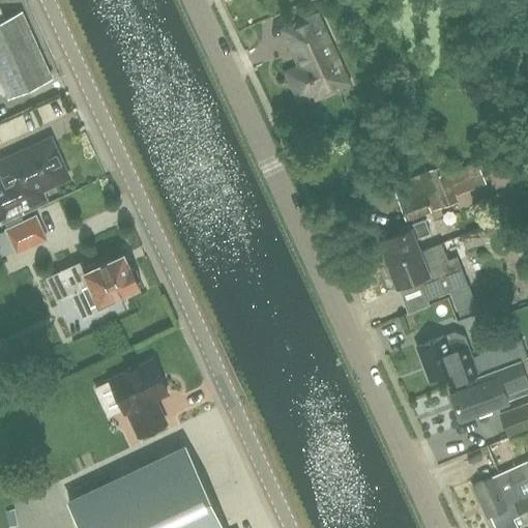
[(21,17),(0,25),(0,77),(10,99),(50,82),(21,17)]
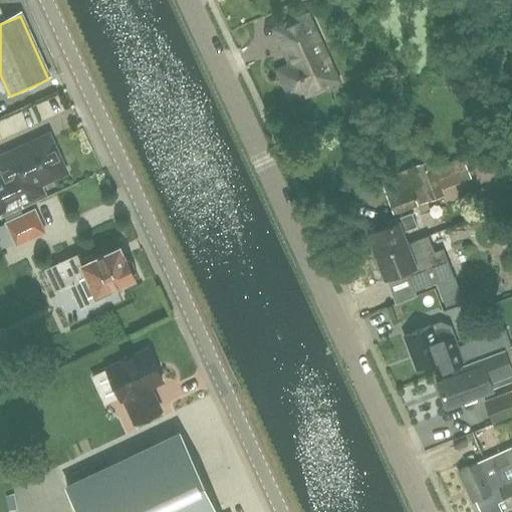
[(289,98),(333,77),(305,16),(273,31),(289,66),(277,71),(289,98)]
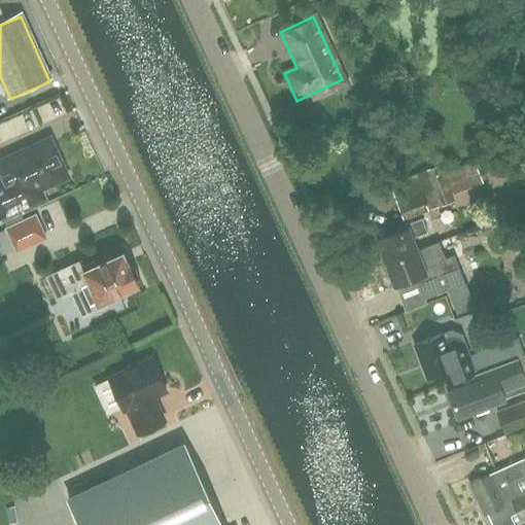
[(0,226),(23,217),(20,210),(40,201),(37,193),(65,180),(48,144),(0,165),(0,178),(1,180),(0,180),(0,226)]
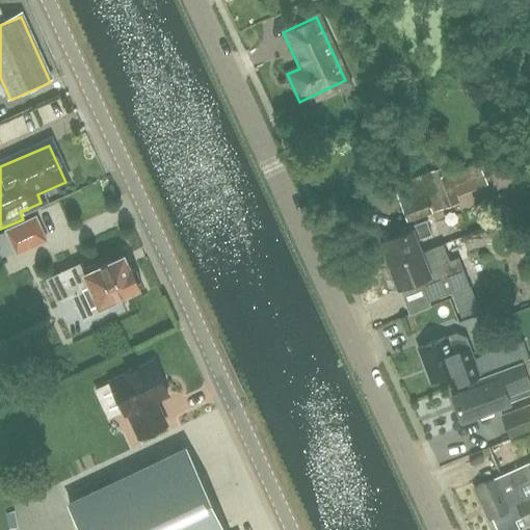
[(448,177),(444,167),(427,174),(416,178),(423,199),(424,199),(427,197),(433,214),(442,211),(458,204),(456,199),(485,187),(484,185),(485,185),(477,164),(448,177)]
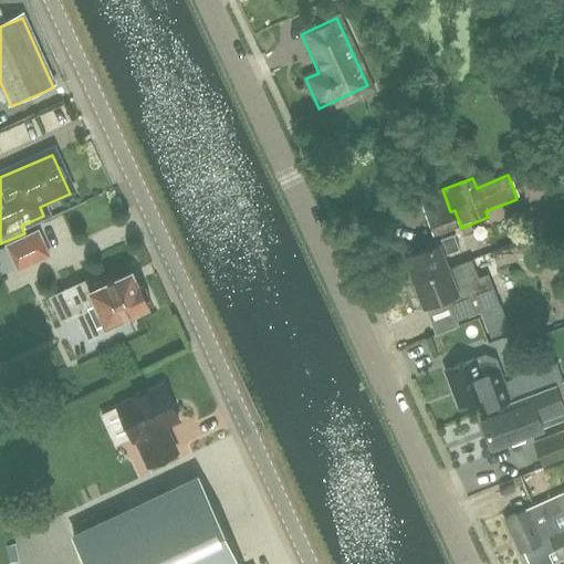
[(450,211),(426,221),(425,221),(432,239),(458,229),(451,211),(450,211)]
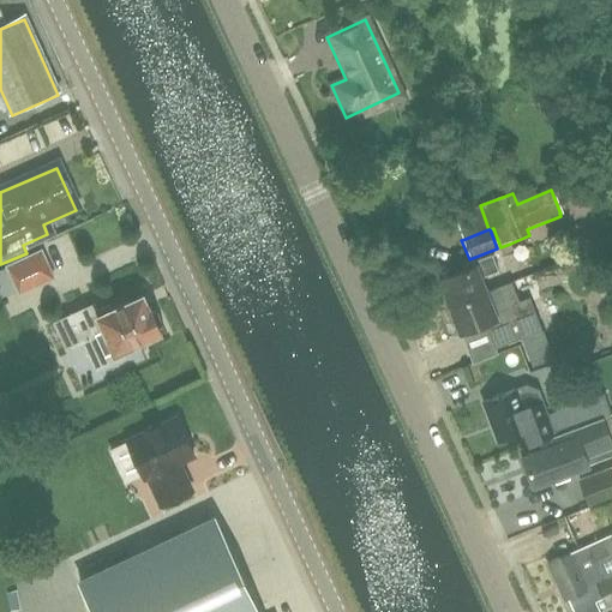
[(54,280),(40,250),(3,268),(17,297),(54,280)]
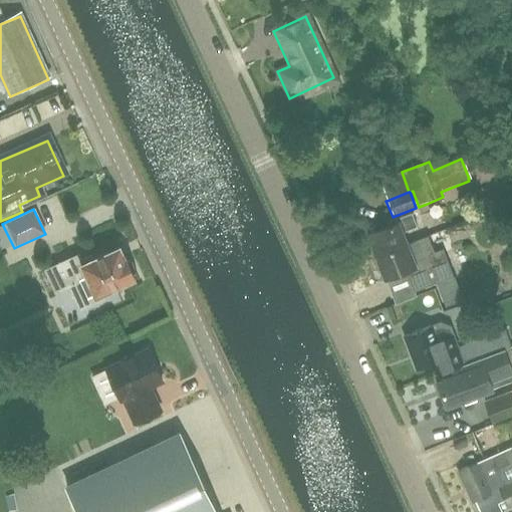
[(365,235),(374,257),(406,245),(401,233),(415,227),(410,214),(386,223),(388,227),(365,235)]
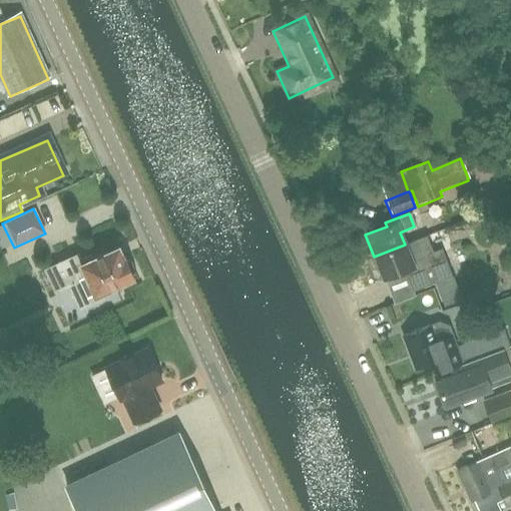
[(405,244),(374,257),(383,279),(404,271),(412,293),(434,284),(444,307),(459,301),(443,259),(439,248),(430,252),(424,237),(405,244)]
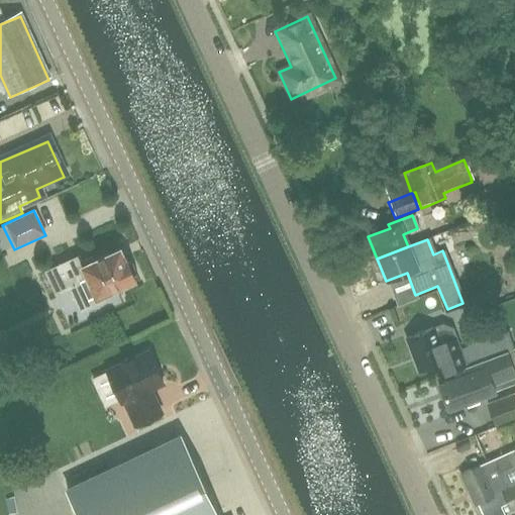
[(78,255),(56,266),(68,292),(78,314),(103,302),(100,296),(133,281),(132,277),(135,276),(129,263),(126,265),(124,261),(119,249),(93,261),(92,258),(81,263),(78,255)]
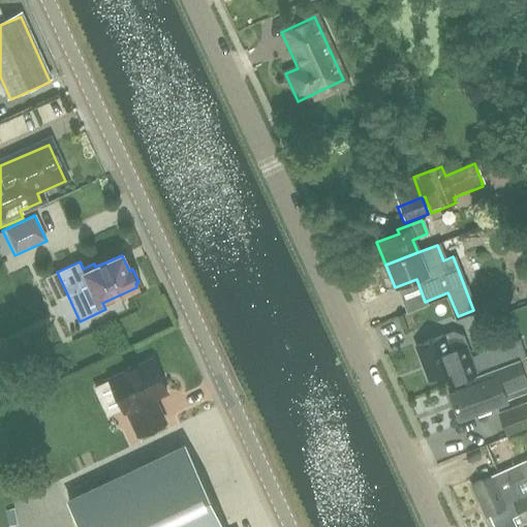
[(467,353),(462,337),(453,333),(415,346),(428,380),(450,372),(454,383),(463,380),(475,375),(523,358),(516,339),(469,358),(467,353)]
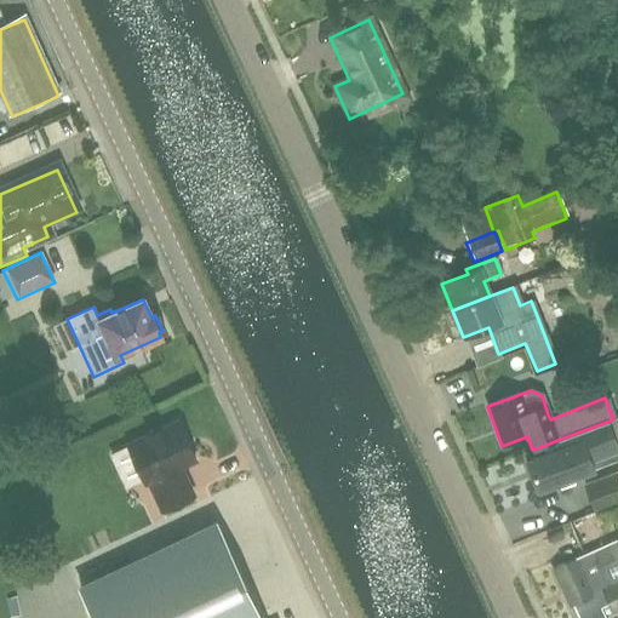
[(585,430),(559,440),(543,446),(547,455),(527,463),(538,491),(591,470),(588,462),(614,452),(605,423),(590,428),(585,430)]
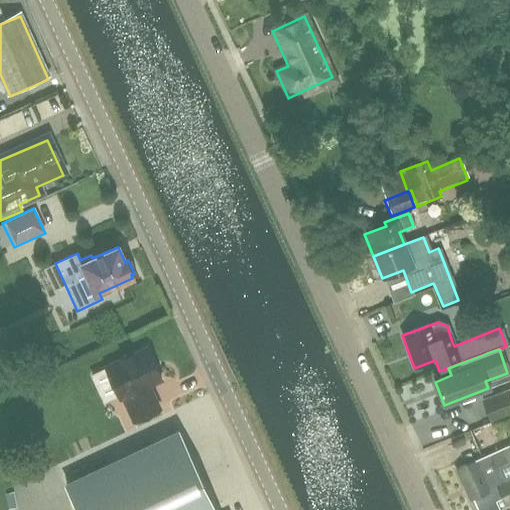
[(104,369),(119,400),(122,398),(133,422),(158,410),(146,387),(160,380),(145,350),(104,369)]
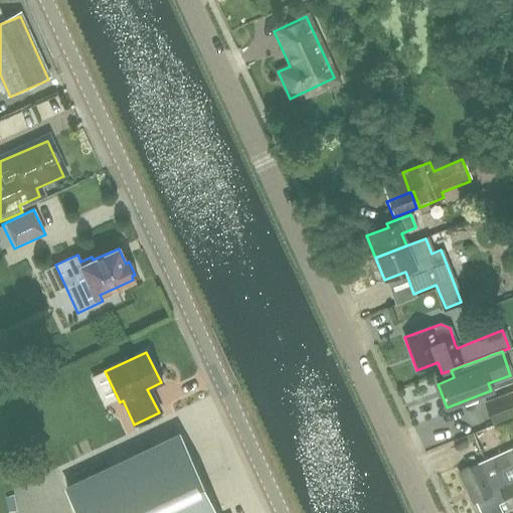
[(512,392),(511,393),(511,392),(484,403),(493,424),(512,416),(512,392)]
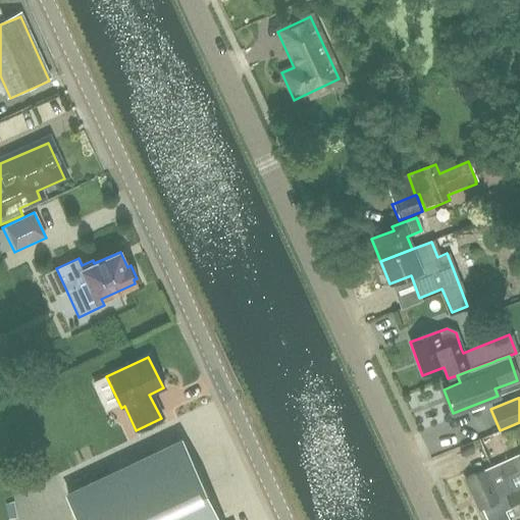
[(221,519),(183,438),(67,492),(80,519),(221,519)]
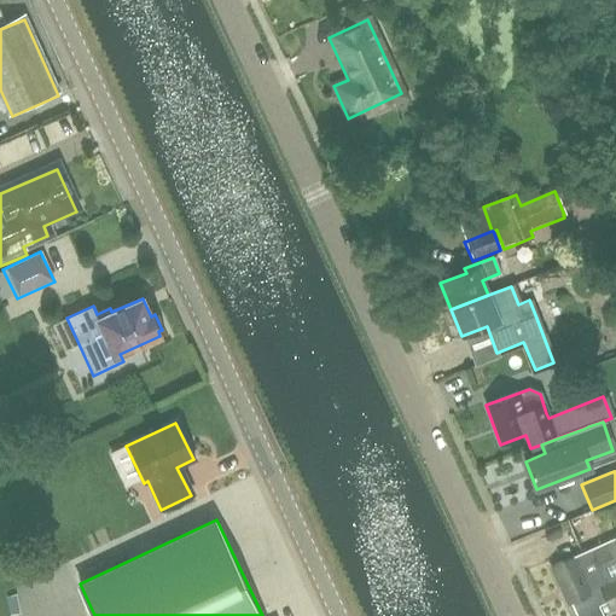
[(582,615),(598,608),(605,603),(609,610),(615,606),(615,536),(615,538),(604,542),(592,548),(550,568),(567,605),(569,604),(574,615),(582,615)]
